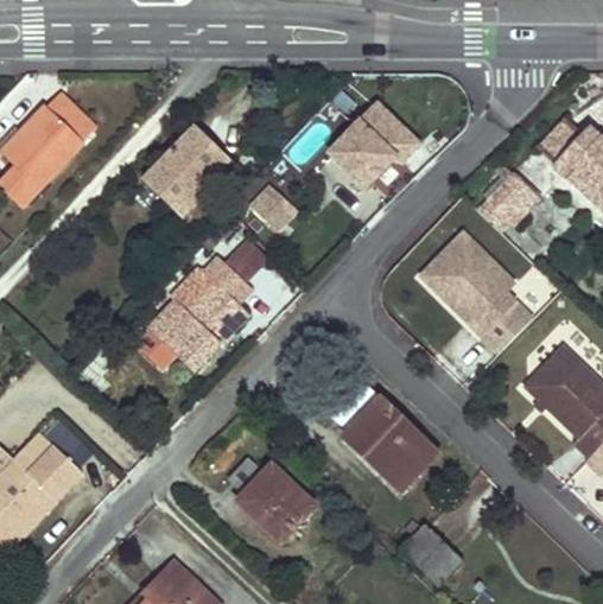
[(93,126),(56,94),(42,109),(39,107),(17,131),(0,148),(0,151),(14,165),(0,182),(0,186),(18,204),(93,126)]
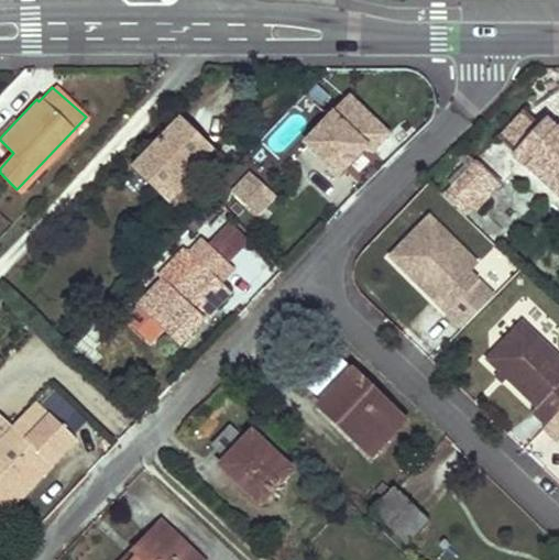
[(385,132),(348,95),(303,140),(319,156),(324,150),(341,166),(363,144),(368,150),(385,132)]
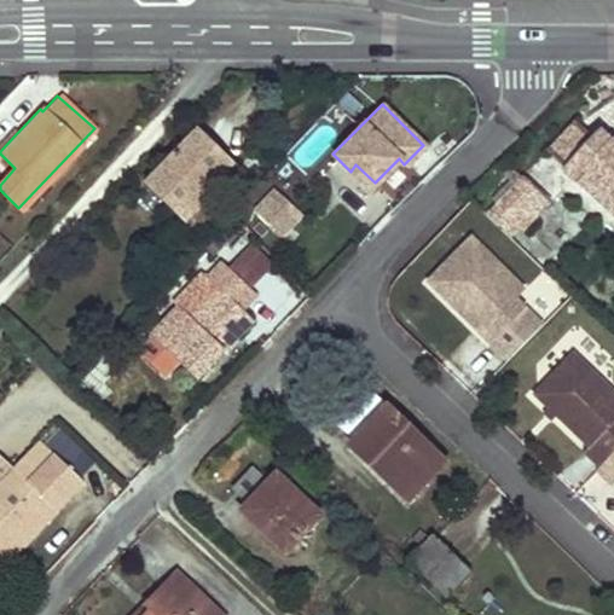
[(559,170),(585,141),(568,126),(540,154),(559,170)]
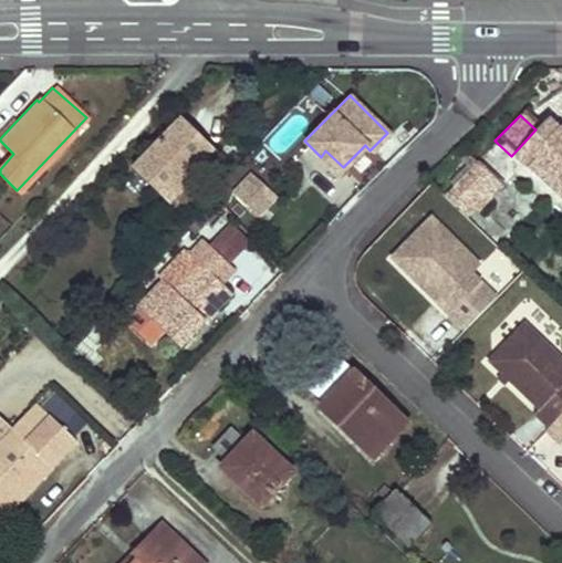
[(16,122),(10,117),(0,128),(0,138),(16,122)]
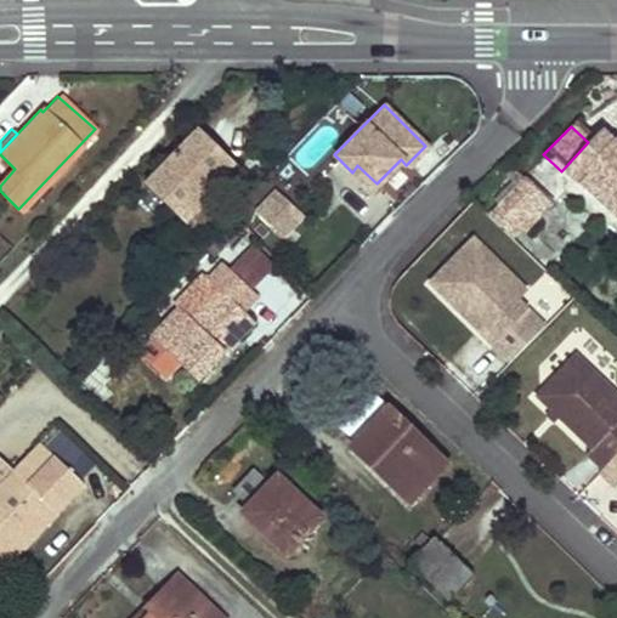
[(213,148),(194,130),(145,180),(184,217),(227,173),(207,154),(213,148)]
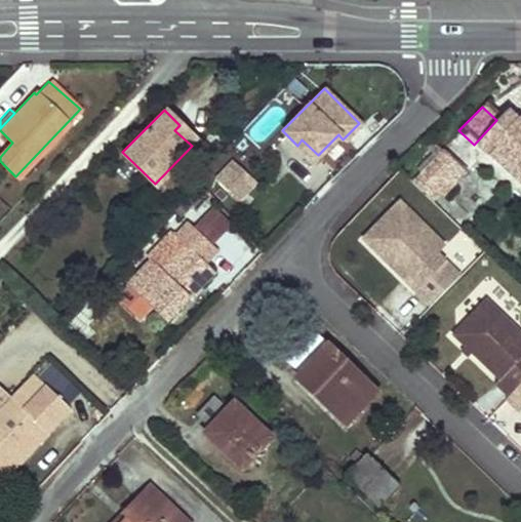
[(520,130),(513,123),(504,114),(496,120),(474,145),(471,147),(484,159),(496,146),(520,168),(520,130)]
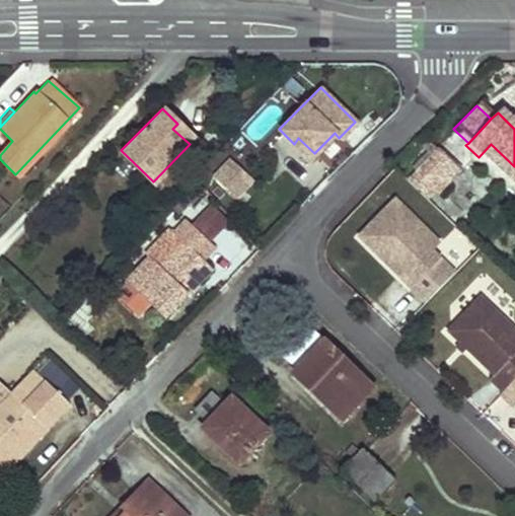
[(194,139),(177,124),(172,129),(190,144),(194,139)]
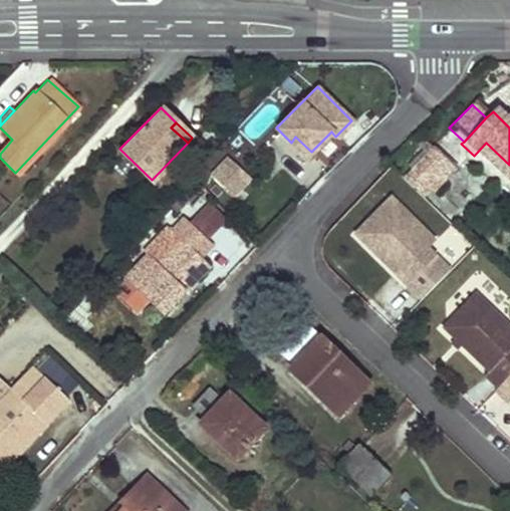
[(311,152),(295,137),(291,143),(306,157),(311,152)]
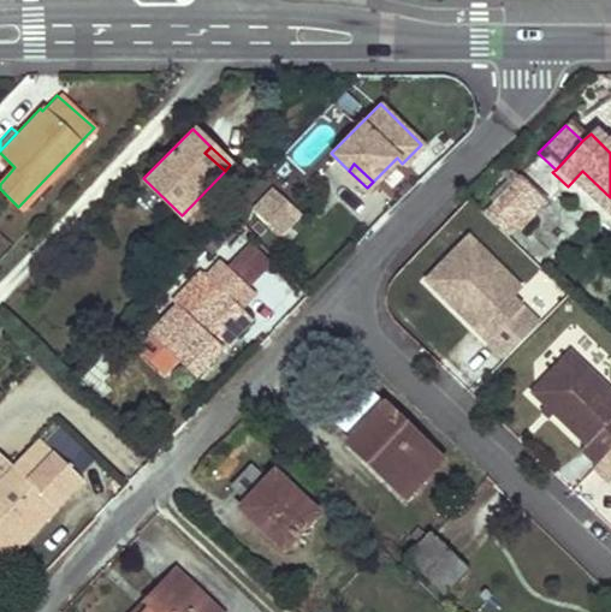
[(610,197),(582,171),(568,186),(604,221),(610,213),(610,197)]
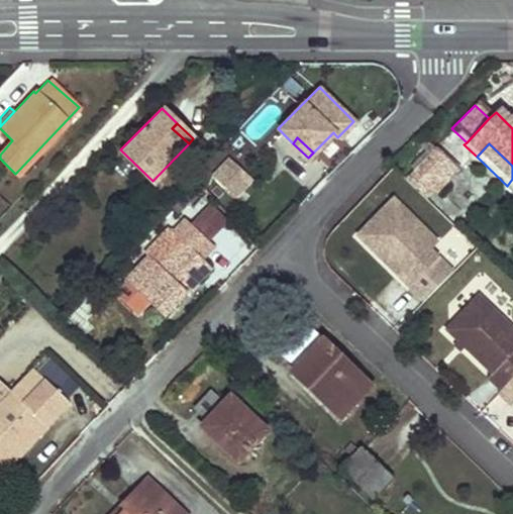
[(458,165),(437,144),(414,168),(436,189),(458,165)]
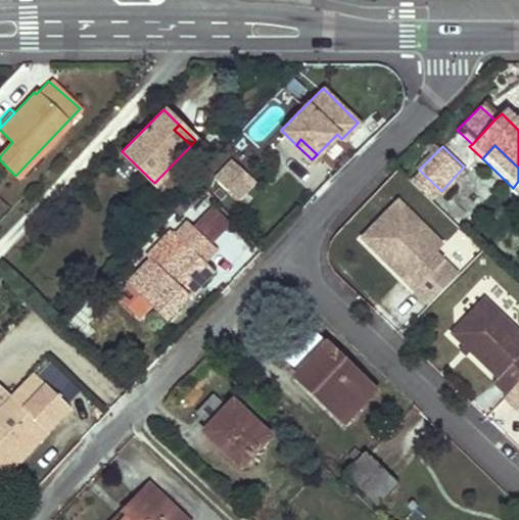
[(239,168),(225,183),(237,194),(252,179),(239,168)]
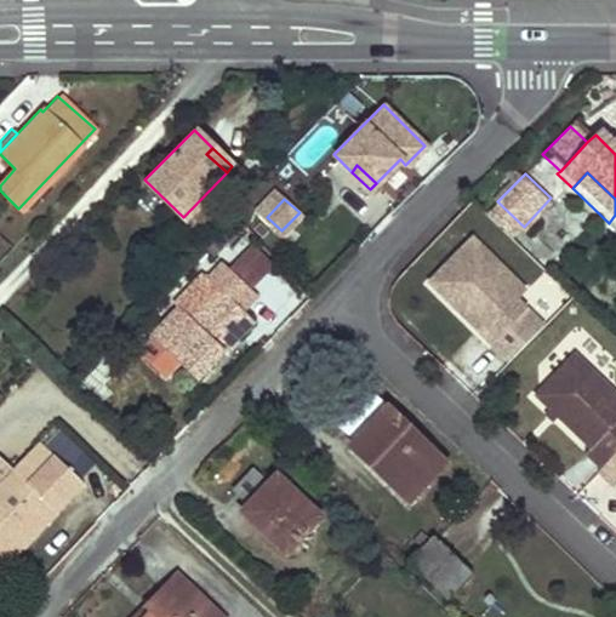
[(498,360),(542,319),(517,292),(524,285),(471,227),(420,275),(498,360)]
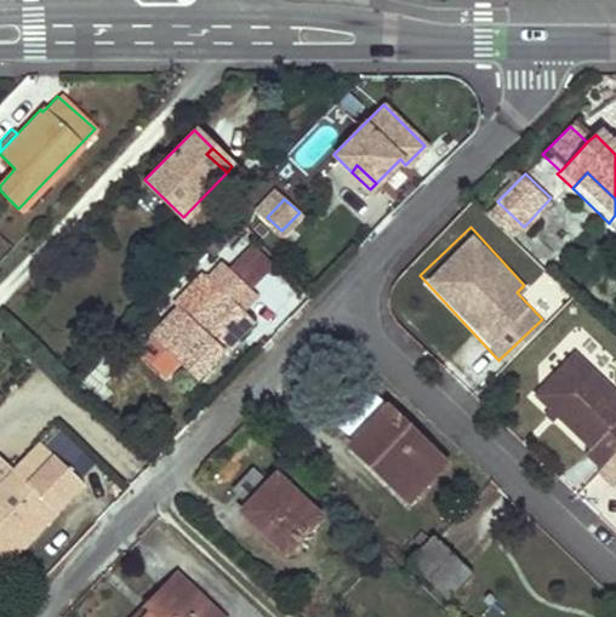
[(260,290),(227,257),(211,273),(222,284),(194,312),(165,340),(199,373),(227,344),(222,338),(233,327),(238,333),(256,314),(245,304),(260,290)]
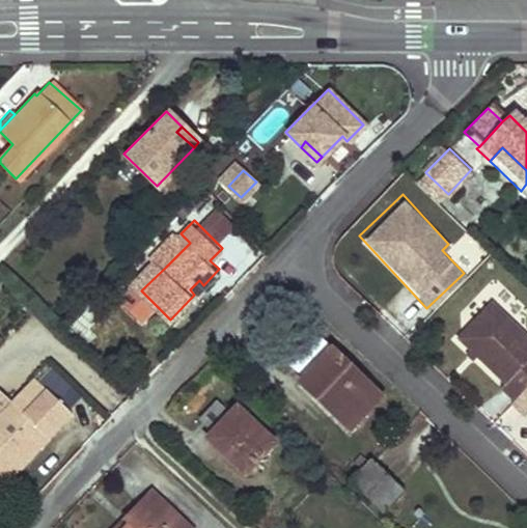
[(141,290),(166,267),(157,257),(133,282),(141,290)]
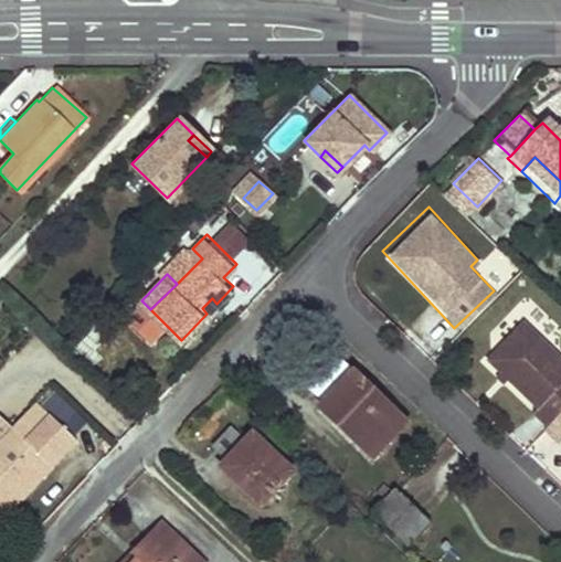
[(207,314),(217,304),(212,298),(202,308),(207,314)]
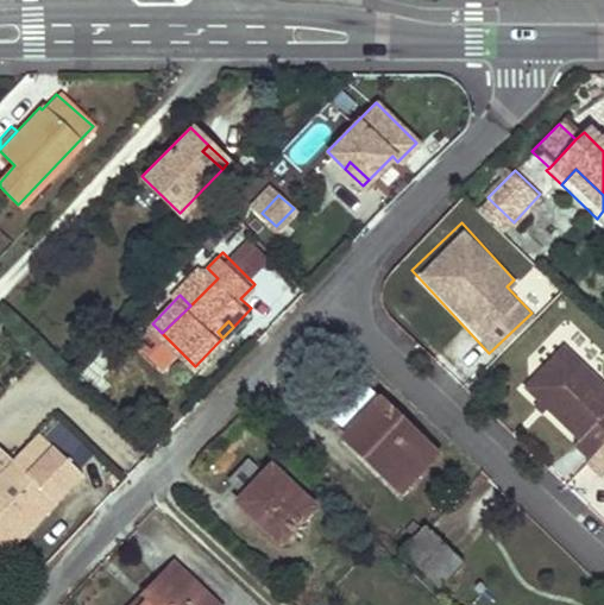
[(467,375),(491,353),(479,340),(455,361),(467,375)]
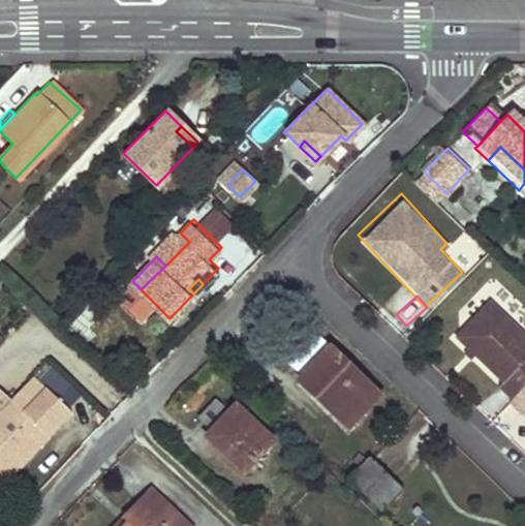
[(524,337),(489,304),(457,339),(503,382),(499,388),(513,400),(523,389),(524,385),(524,337)]
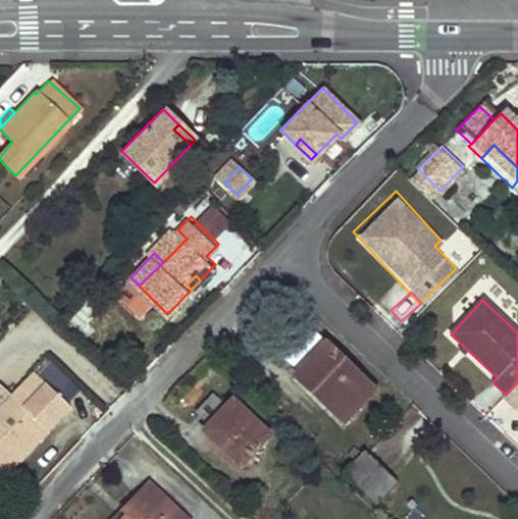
[(374,386),(325,341),(293,374),(308,390),(311,386),(345,417),(374,386)]
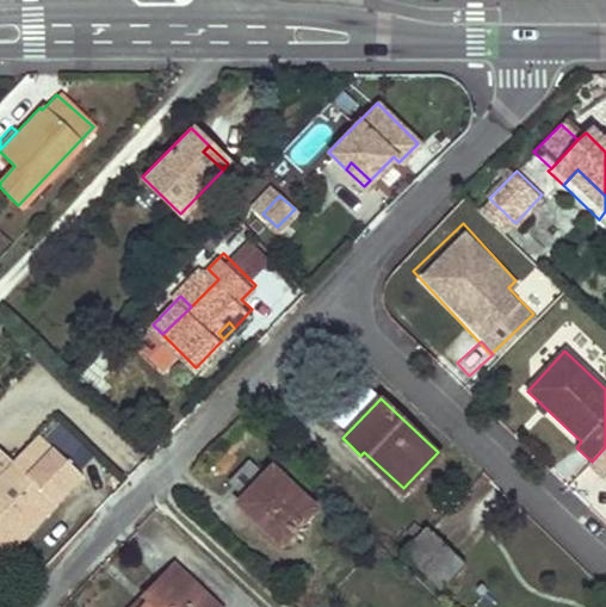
[(0,522),(18,540),(82,475),(39,433),(16,458),(0,474),(0,522)]
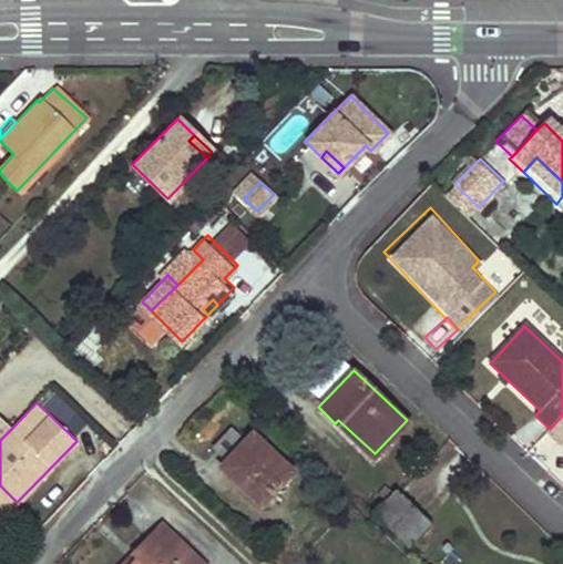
[(0,411),(0,440),(14,426),(0,411)]
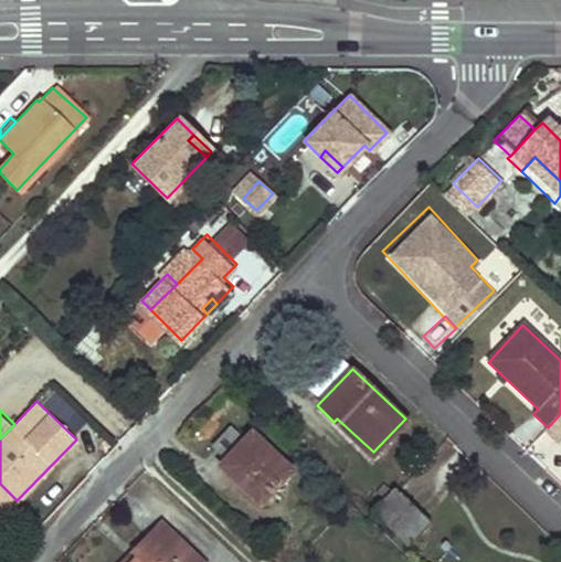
[(560,412),(559,415),(548,427),(546,430),(560,443),(560,442),(560,412)]
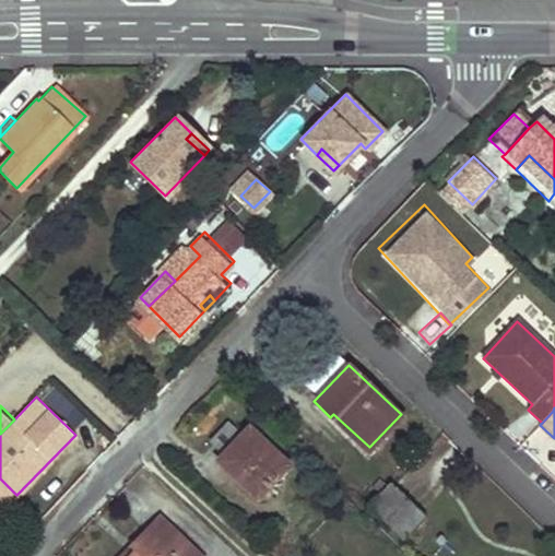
[(286,464),(248,428),(220,458),(239,477),(237,481),(254,497),(286,464)]
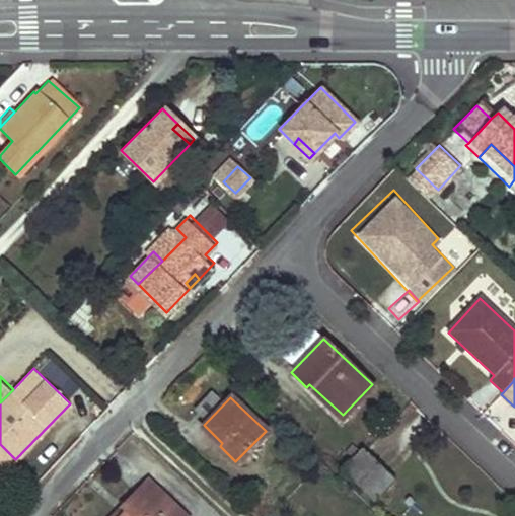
[(222,443),(204,425),(201,428),(220,446),(222,443)]
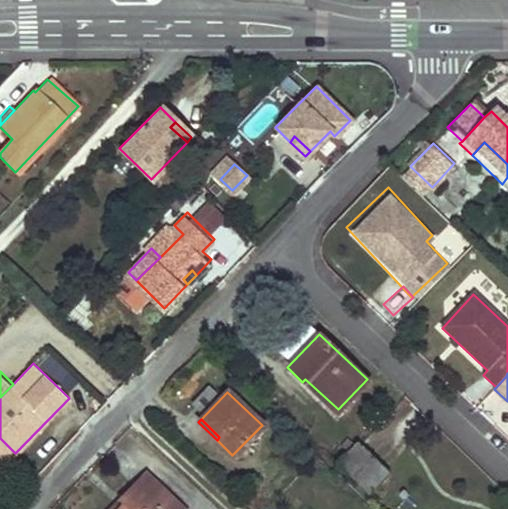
[(0,464),(3,467),(15,453),(0,438),(0,464)]
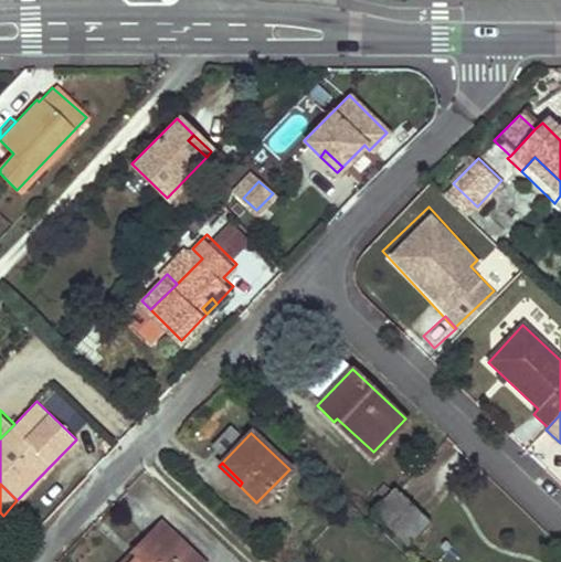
[(426,520),(392,489),(372,512),(406,542),(426,520)]
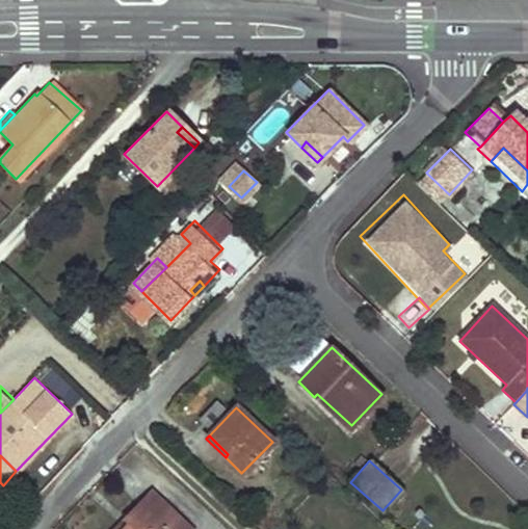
[(189,528),(149,491),(123,518),(127,523),(121,528),(189,528)]
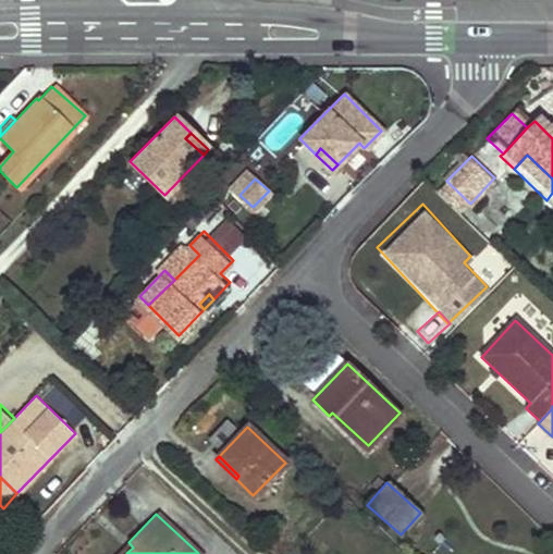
[(126,553),(133,548),(128,542),(118,553),(126,553)]
